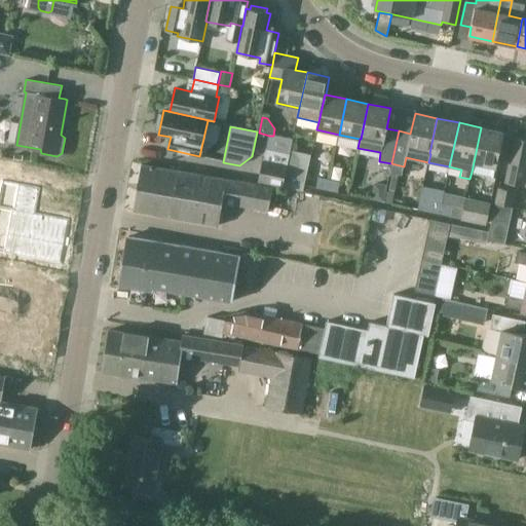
[(503,133),(481,127),(472,172),(493,177),(503,133)]
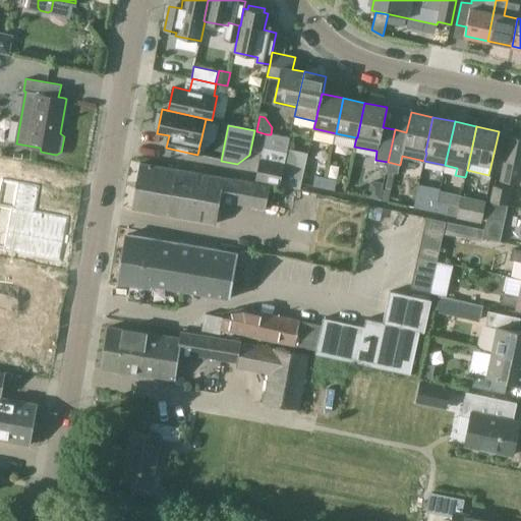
[(255,180),(280,185),(282,175),(290,139),(271,134),(267,134),(261,159),(255,180)]
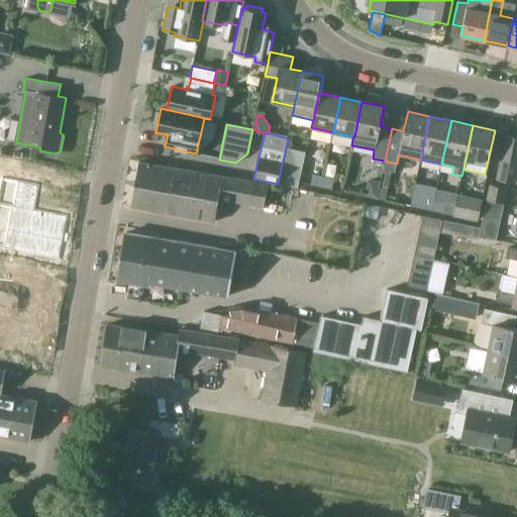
[(516,138),(506,136),(501,159),(516,162),(516,138)]
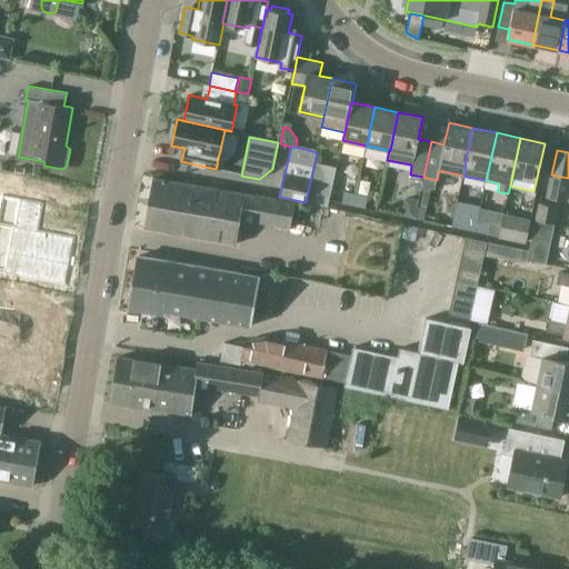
[(568,178),(551,175),(547,198),(567,202),(568,190),(568,178)]
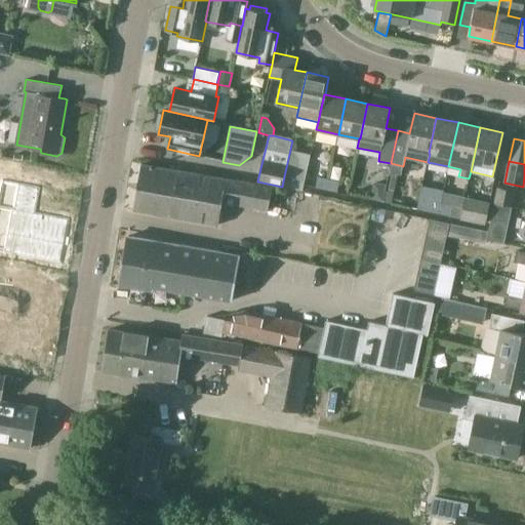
[(268,210),(272,188),(140,164),(132,210),(218,226),(221,202),(268,210)]
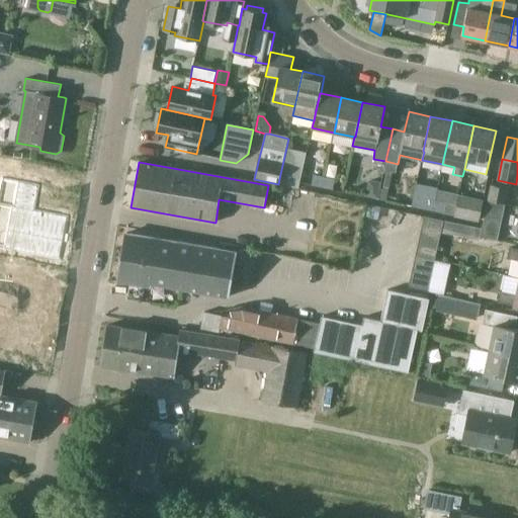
[(386,173),(391,174),(392,172),(396,173),(398,164),(386,162),(384,173),(386,173)]
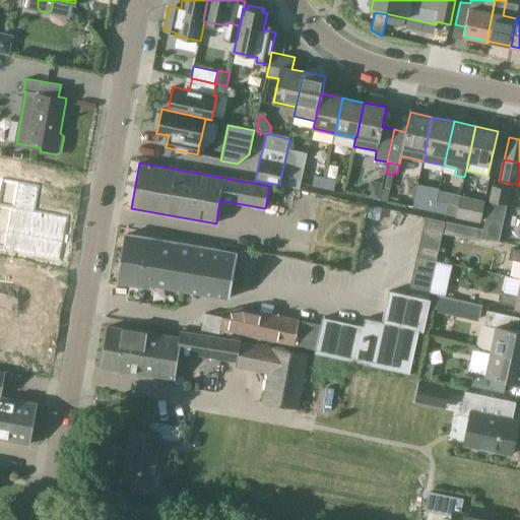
[(281,175),(279,185),(289,187),(291,177),(281,175)]
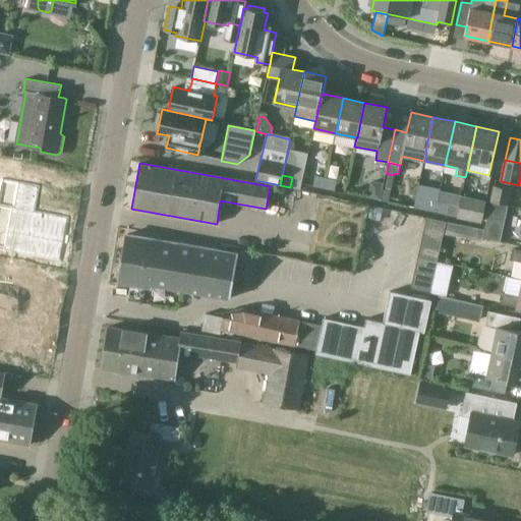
[(313,187),(325,190),(327,179),(315,176),(313,187)]
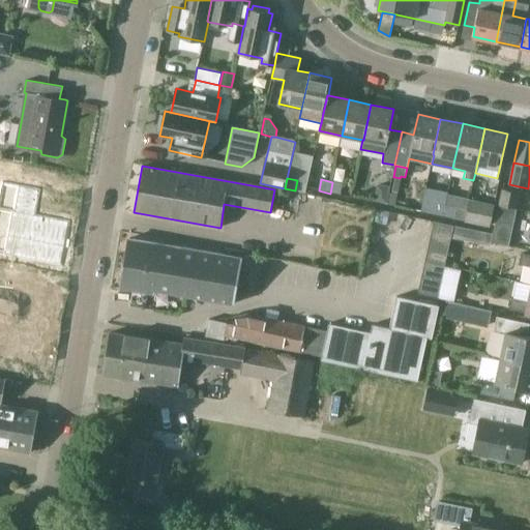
[(0,181),(0,254),(60,265),(64,243),(68,222),(36,214),(41,189),(2,182),(0,181)]
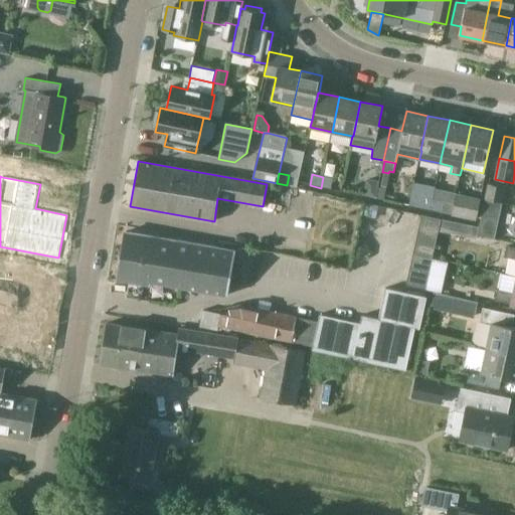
[(323,177),(321,188),(332,190),(334,179),(323,177)]
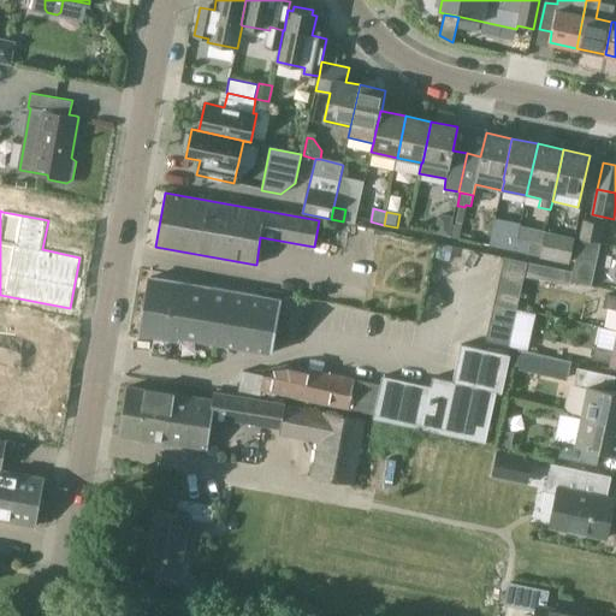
[(584,221),(580,238),(599,243),(603,225),(584,221)]
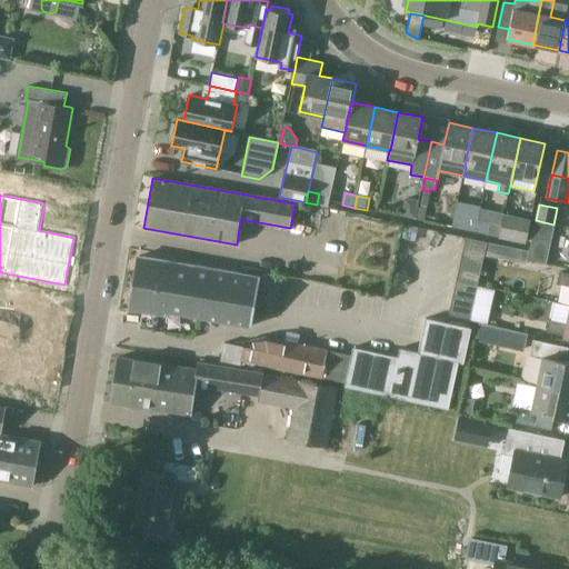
[(427,209),(418,207),(416,219),(425,221),(427,209)]
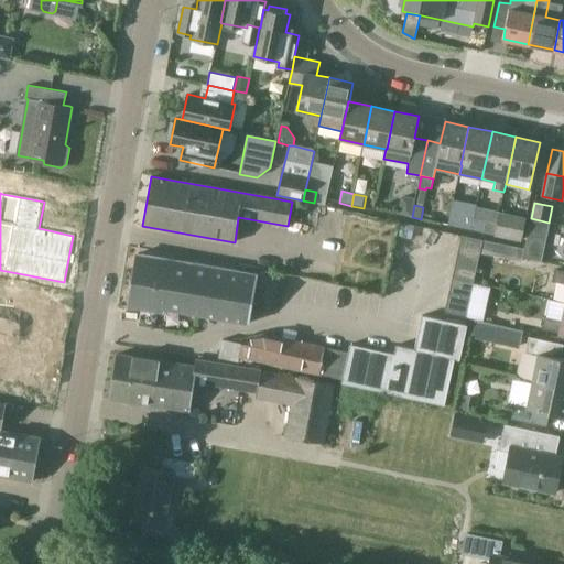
[(497,223),(495,235),(521,240),(525,218),(499,213),(497,223)]
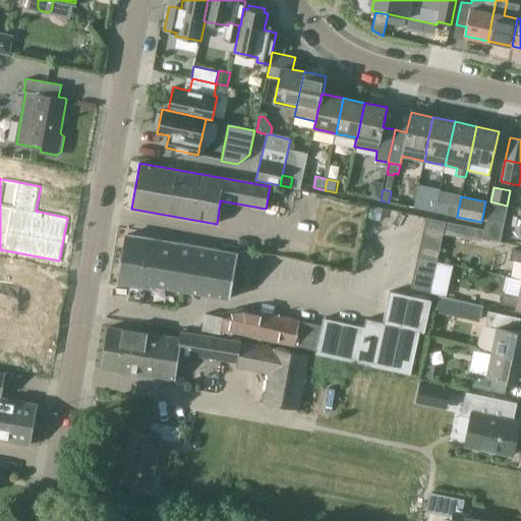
[(414,209),(425,212),(428,200),(417,197),(414,209)]
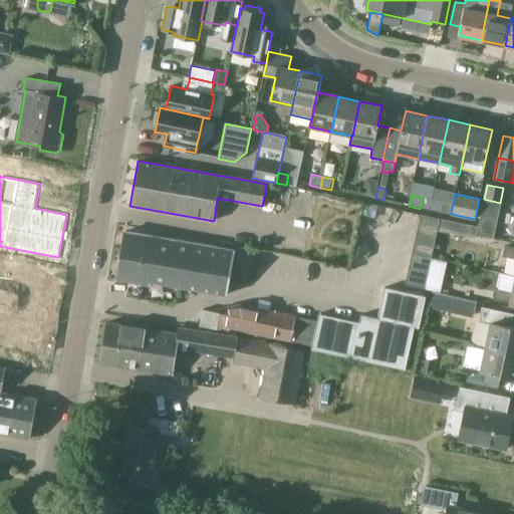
[(484,199),(482,213),(498,216),(500,203),(484,199)]
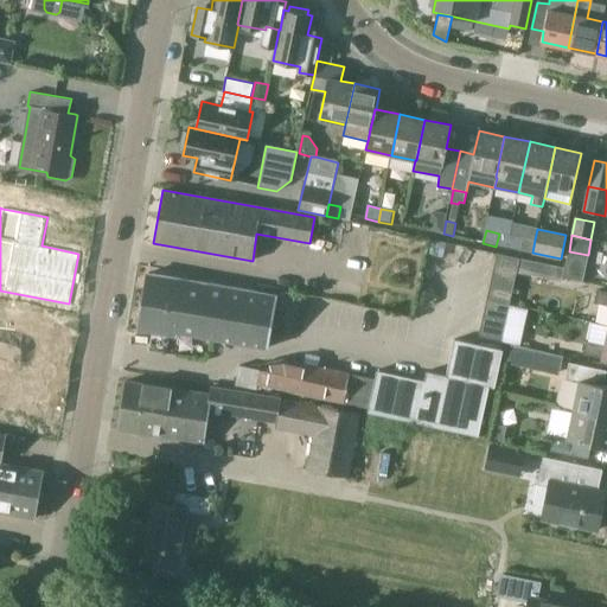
[(521,250),(532,253),(535,240),(523,237),(521,250)]
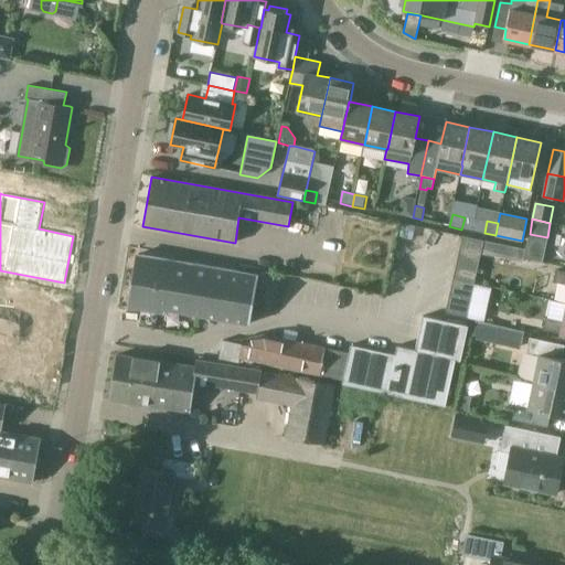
[(462,236),(454,278),(473,283),(483,241),(462,236)]
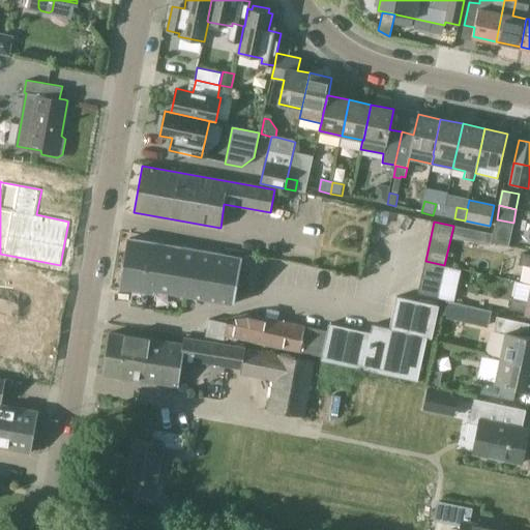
[(134,234),(133,239),(129,239),(120,288),(154,294),(154,290),(234,303),(242,258),(158,243),(159,238),(134,234)]
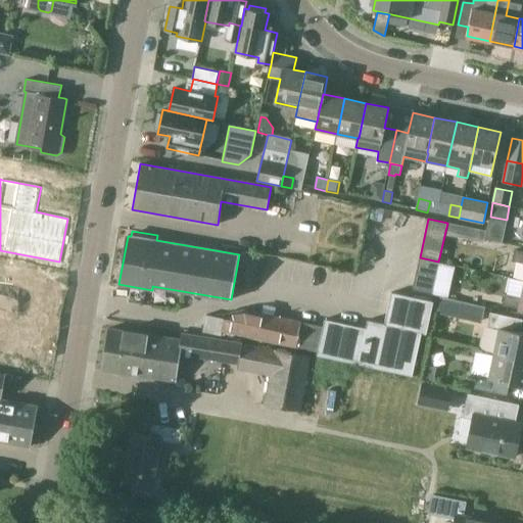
[(522,262),(522,251),(516,250),(513,260),(522,262)]
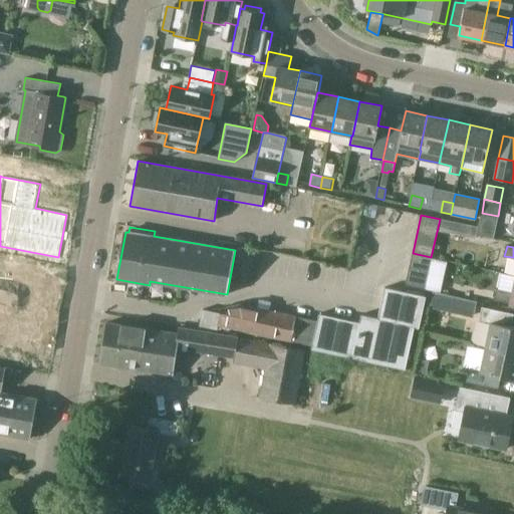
[(431,257),(413,253),(406,284),(425,288),(431,257)]
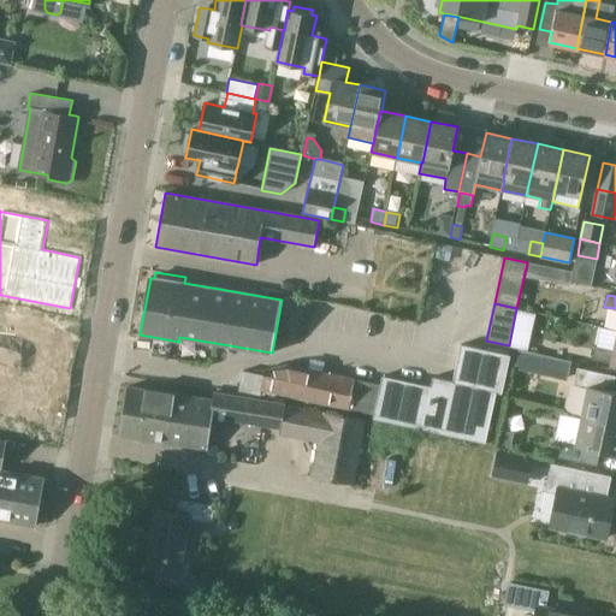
[(0,433),(1,433),(6,406),(4,404),(6,386),(57,396),(65,343),(0,331),(0,433)]
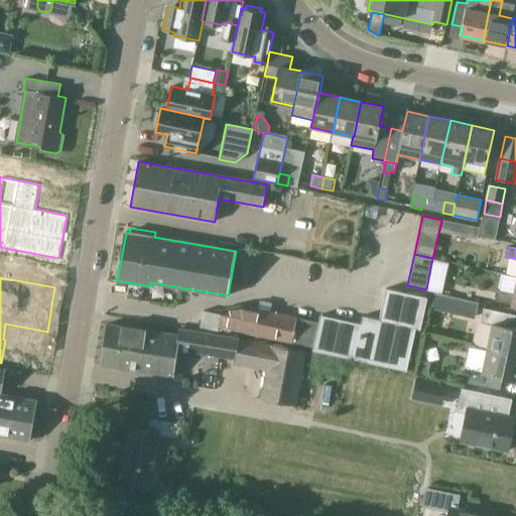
[(200,327),(218,331),(219,326),(292,342),(292,341),(313,346),(312,350),(355,359),(355,360),(408,372),(417,329),(420,330),(427,297),(386,288),(378,320),(364,317),(363,324),(320,314),(318,321),(241,304),(233,308),(221,309),(220,313),(203,310),(200,327)]
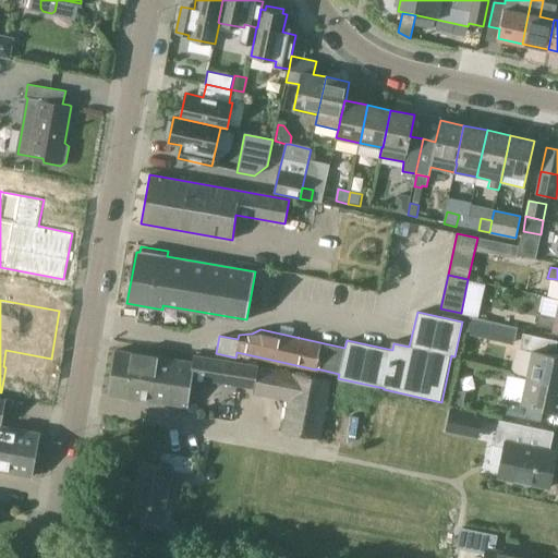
[(557,316),(557,317),(540,313),(537,325),(557,328),(557,316)]
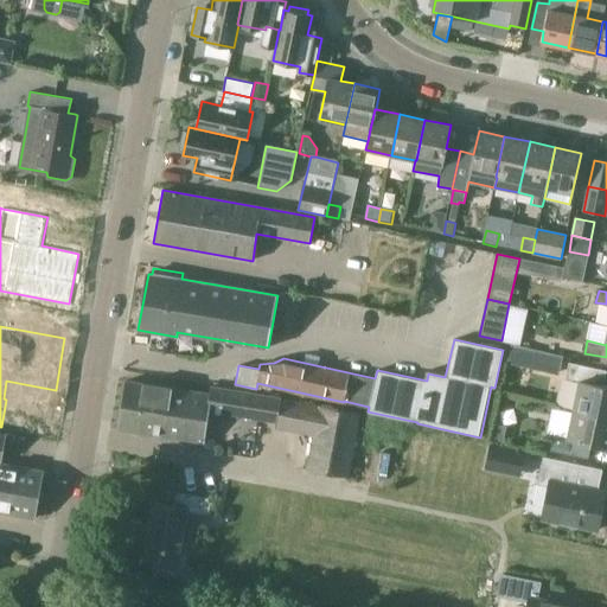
[(544,370),(558,374),(562,356),(549,353),(544,370)]
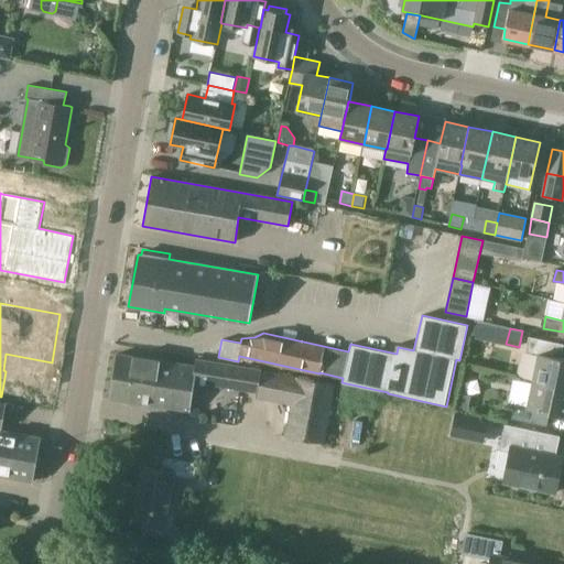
[(539,354),(533,380),(563,386),(563,358),(561,358),(563,344),(563,343),(529,336),(525,350),(539,354)]
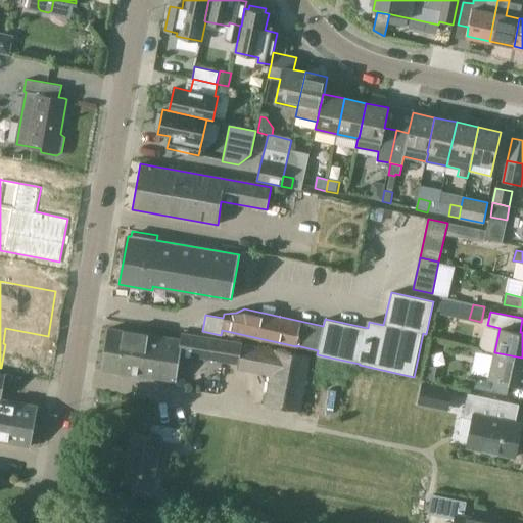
[(108,328),(102,369),(175,380),(179,353),(237,363),(240,343),(181,333),(180,339),(108,328)]
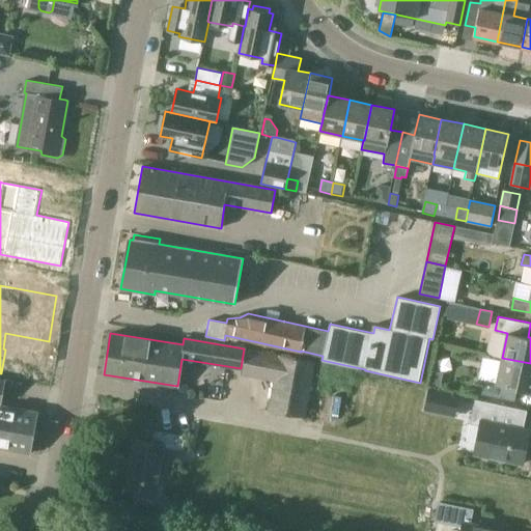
[(241,368),(241,373),(274,380),(269,411),(305,417),(314,360),(245,348),(244,348),(241,368)]
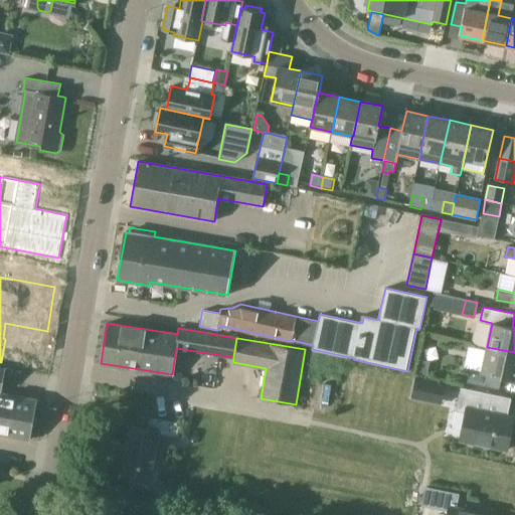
[(514,352),(487,347),(482,371),(470,369),(467,382),(500,389),(502,376),(514,378),(514,352)]
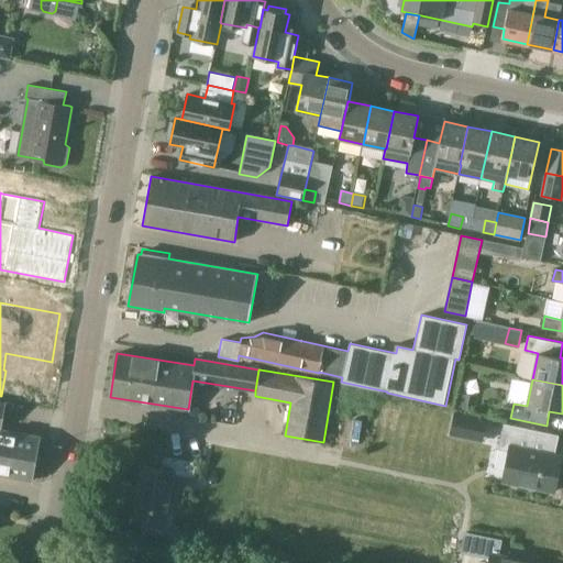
[(466,409),(470,395),(457,393),(455,407),(466,409)]
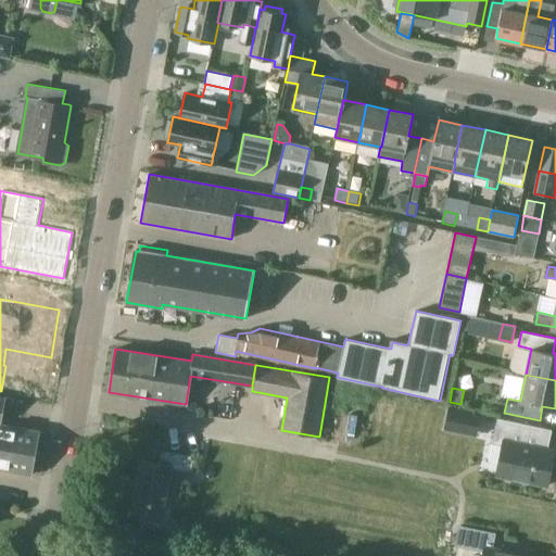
[(449,407),(443,431),(463,434),(468,411),(449,407)]
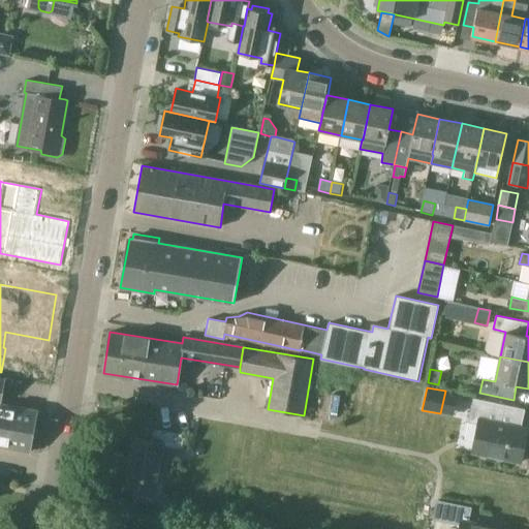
[(472,452),(488,455),(521,462),(528,428),(502,422),(505,404),(473,397),(468,422),(478,424),(472,452)]
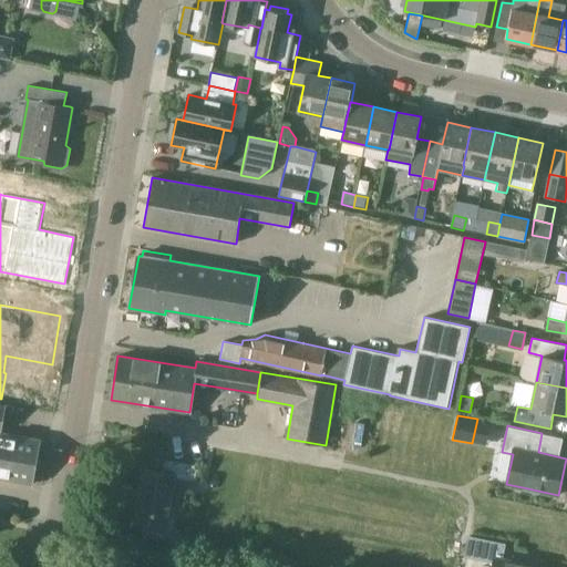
[(39,440),(0,432),(0,478),(31,484),(39,440)]
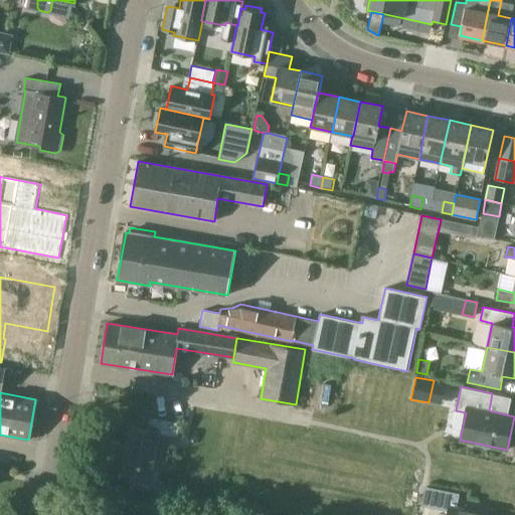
[(121,477),(150,482),(159,433),(177,436),(179,422),(149,417),(147,430),(130,426),(121,477)]
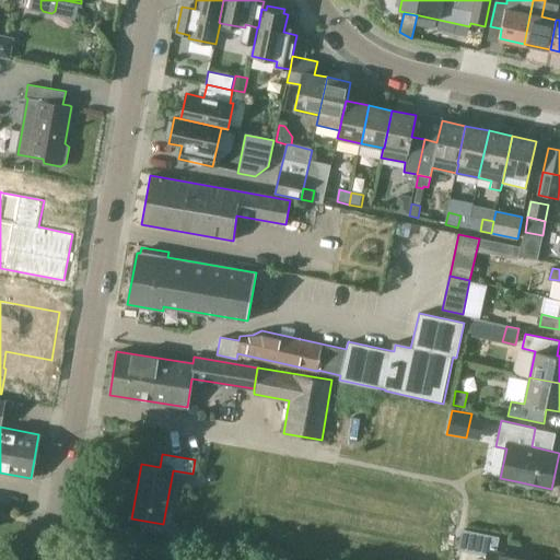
[(537,559),(537,556),(520,552),(520,556),(489,549),(486,559),(536,559),(537,559)]
